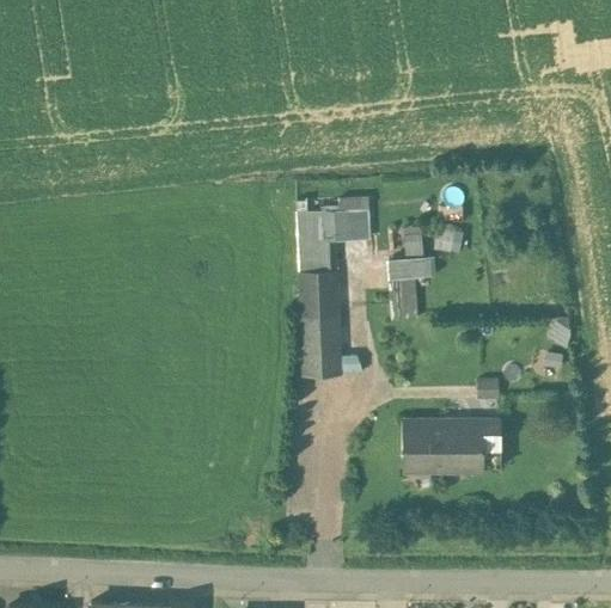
[(368,212),(298,214),(299,244),(336,243),(370,240),(368,212)]
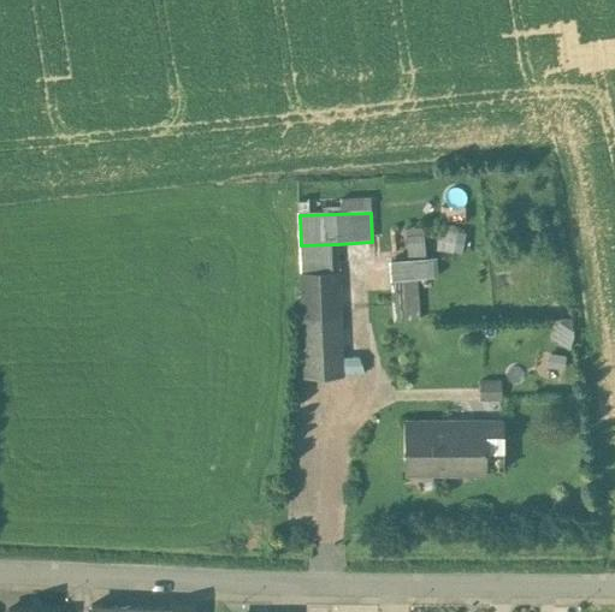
[(404,227),(406,251),(424,250),(421,226),(404,227)]
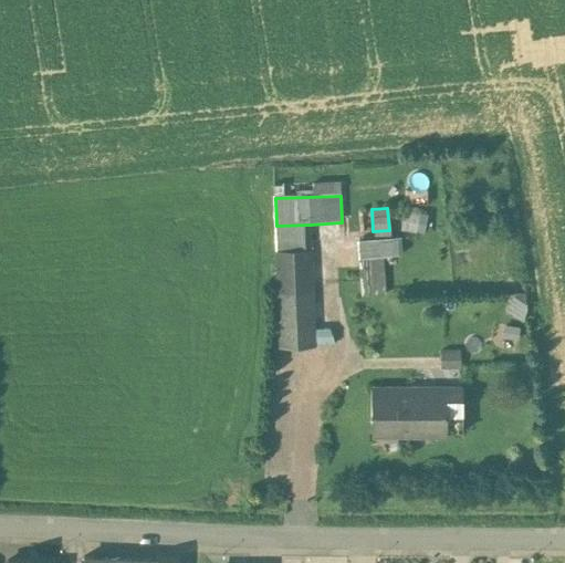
[(405,210),(401,230),(425,233),(428,214),(405,210)]
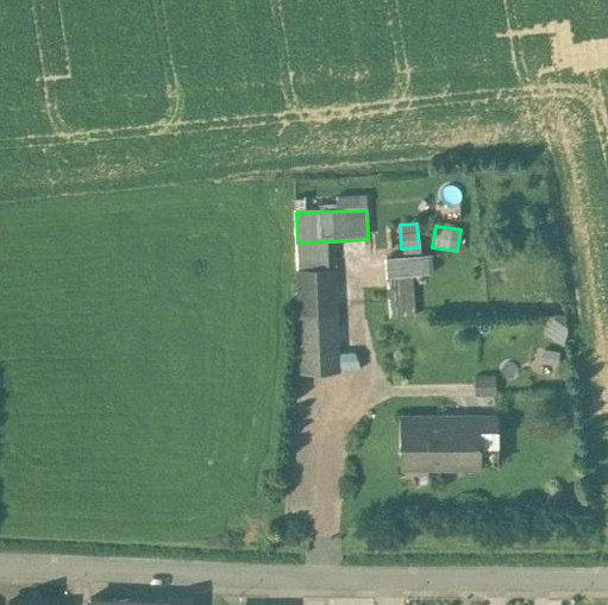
[(334,241),(298,243),(299,272),(336,271),(334,241)]
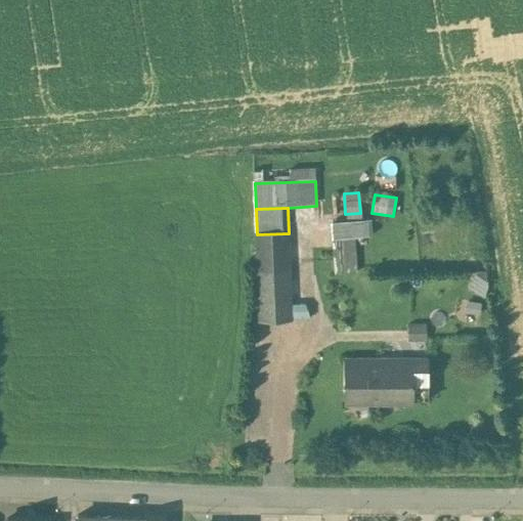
[(289,233),(257,234),(259,275),(289,273),(291,273),(289,233)]
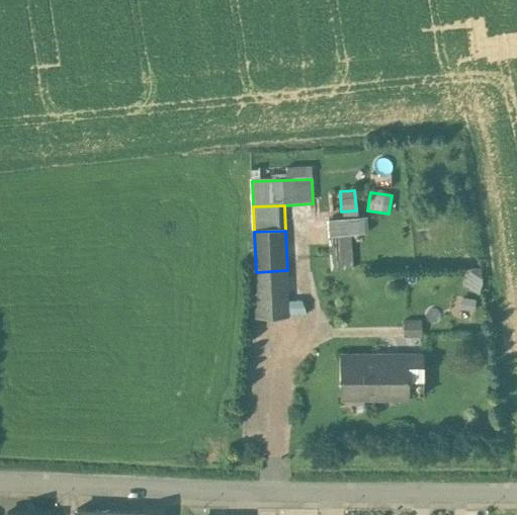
[(351,238),(330,239),(332,263),(352,262),(351,238)]
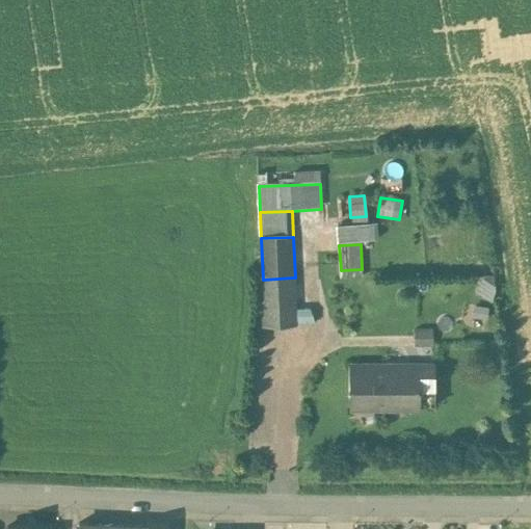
[(293,278),(263,280),(265,327),(296,325),(295,325),(293,278)]
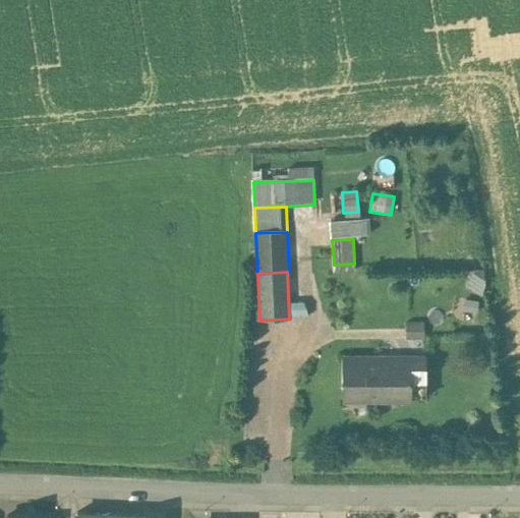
[(485,286),(472,278),(466,287),(481,297),(485,286)]
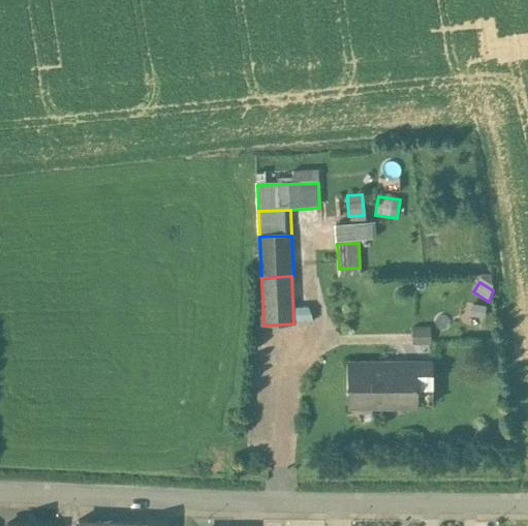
[(430,330),(413,330),(413,345),(430,345),(430,330)]
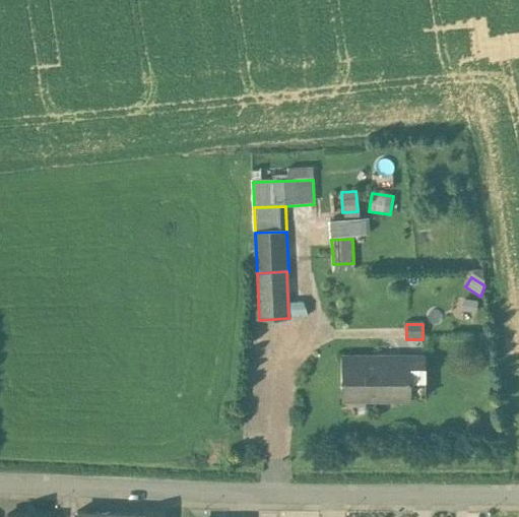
[(410,359),(368,359),(366,363),(343,363),(343,398),(381,398),(381,402),(410,402),(410,359)]
